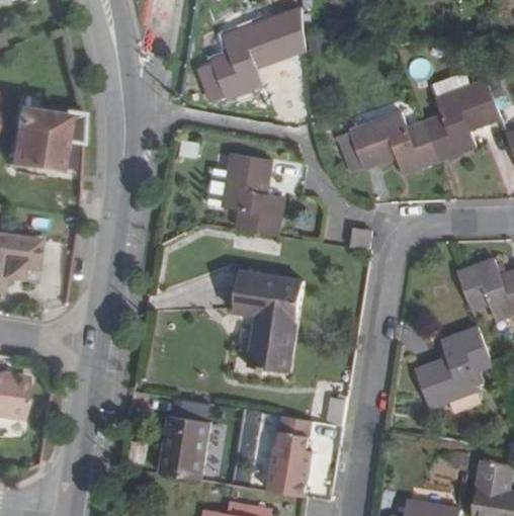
[(261,67),(293,56),(281,18),(226,37),(231,53),(216,59),(217,61),(229,95),(230,97),(266,85),(261,67)]
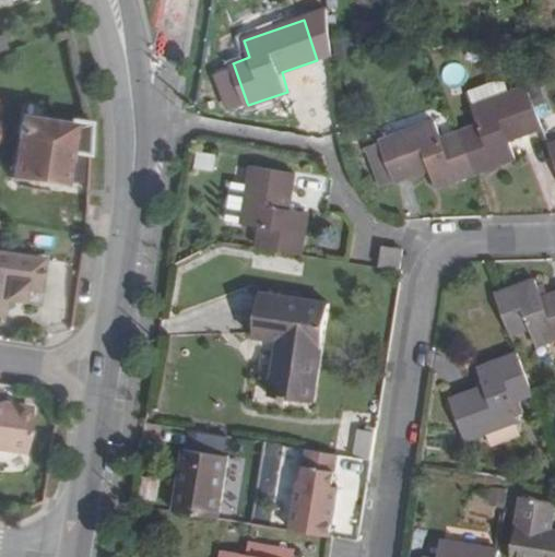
[(363,20),(347,20),(346,34),(363,34),(363,20)]
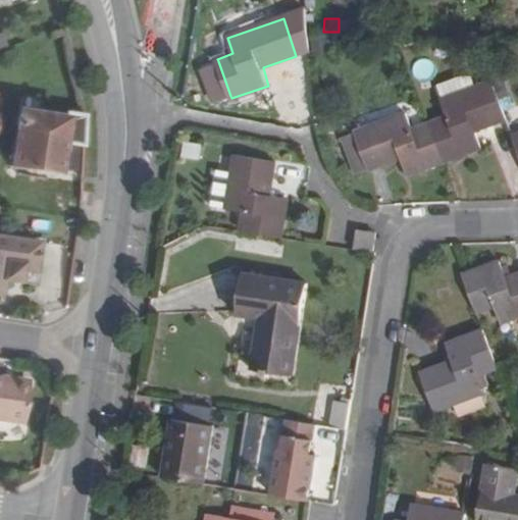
[(230,96),(218,61),(202,67),(214,102),(230,96)]
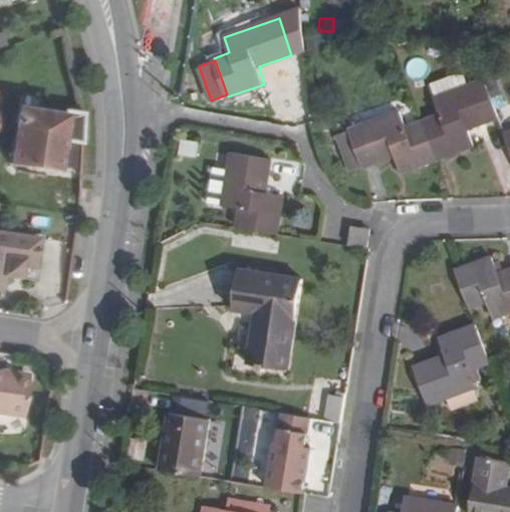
[(452,87),(464,83),(460,74),(447,74),(423,83),(427,96),(452,87)]
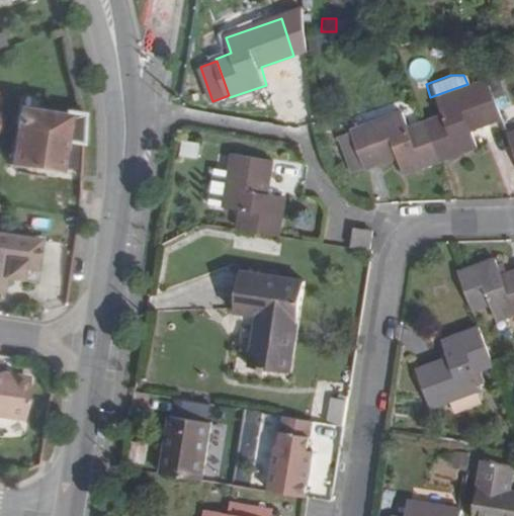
[(434,112),(421,117),(435,158),(472,144),(465,127),(500,115),(485,77),(467,84),(455,88),(429,97),(434,112)]
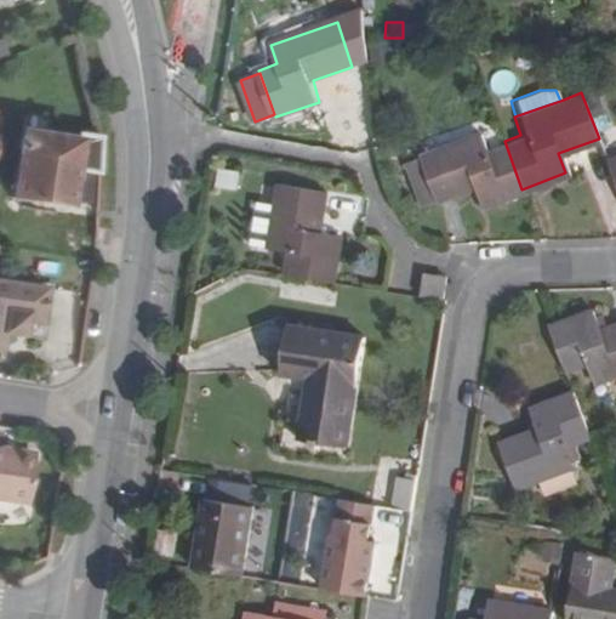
[(472,185),(478,204),(522,189),(505,141),(488,146),(482,129),(416,152),(417,154),(432,199),(472,185)]
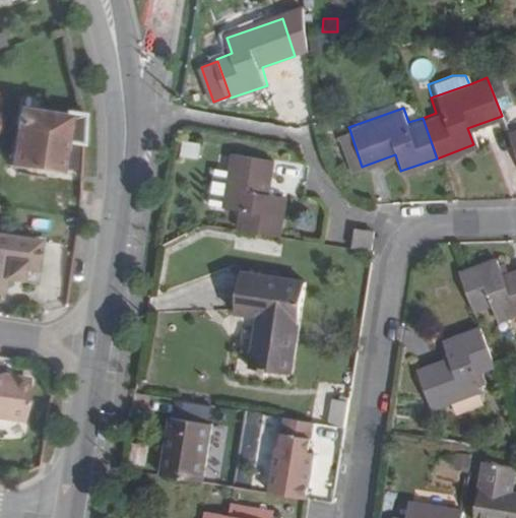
[(51,171),(55,153),(79,156),(80,125),(12,114),(8,131),(2,167),(51,175),(51,171)]
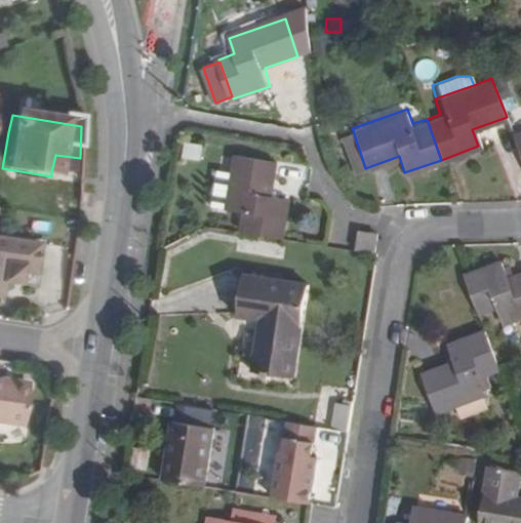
[(365,168),(353,130),(338,135),(352,172),(365,168)]
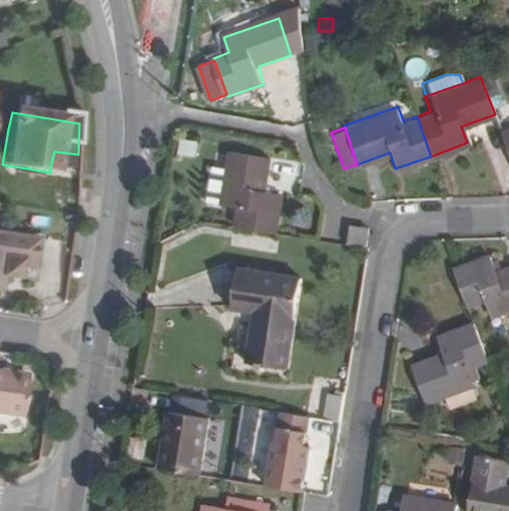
[(176,155),(193,160),(197,145),(179,140),(176,155)]
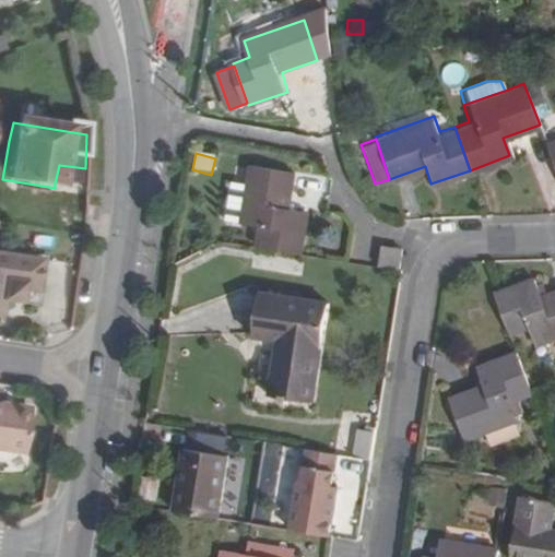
[(55,184),(84,188),(85,168),(59,165),(55,184)]
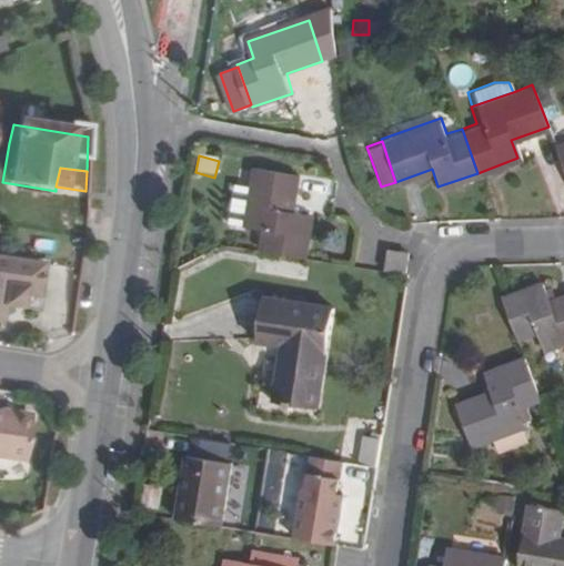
[(257,233),(273,236),(271,254),(318,262),(323,221),(304,218),(311,177),(268,169),(257,233)]
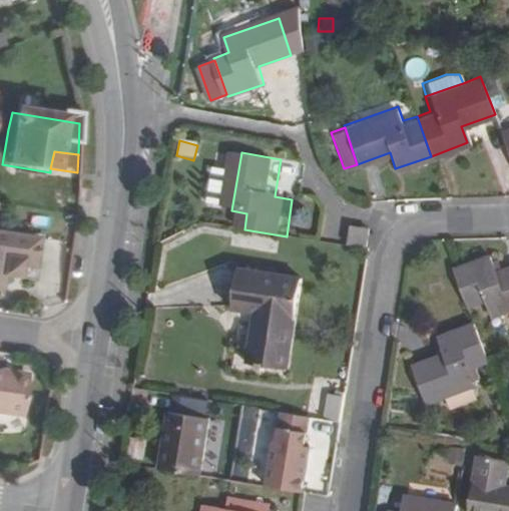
[(362,249),(365,230),(346,227),(343,246),(362,249)]
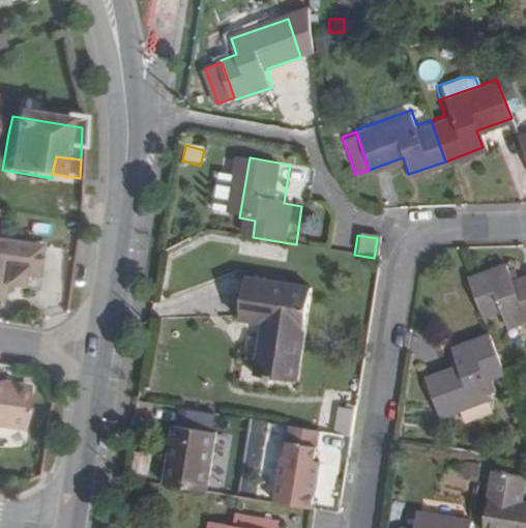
[(34,247),(0,243),(0,290),(13,292),(16,280),(30,281),(34,247)]
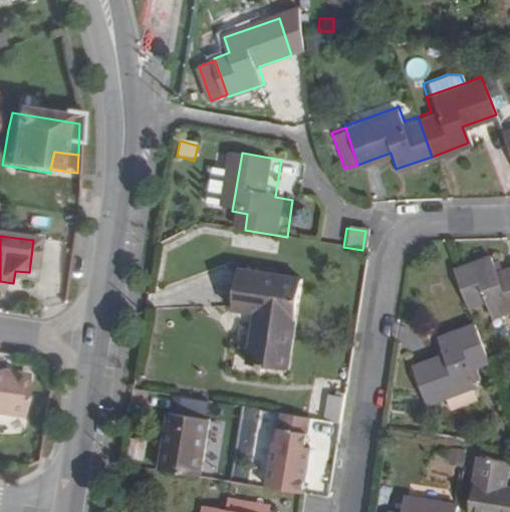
[(487,251),(452,262),(466,303),(480,298),(486,313),(509,304),(509,260),(493,266),(487,251)]
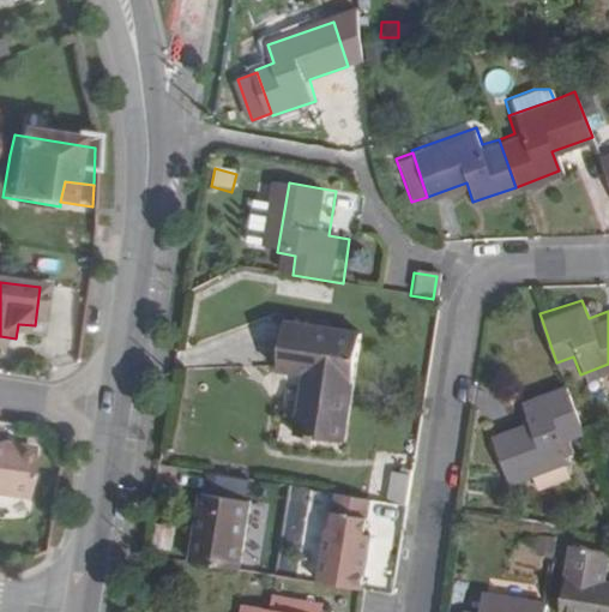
[(284,323),(277,372),(285,373),(302,376),(299,399),(349,406),(360,335),(284,323)]
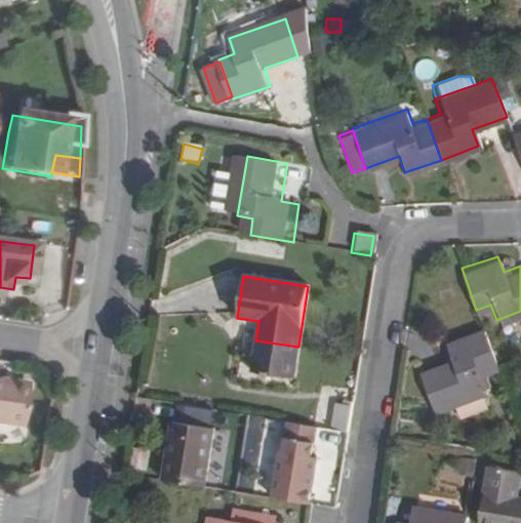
[(487,385),(483,370),(496,366),(482,325),(446,337),(451,354),(417,365),(431,405),(487,385)]
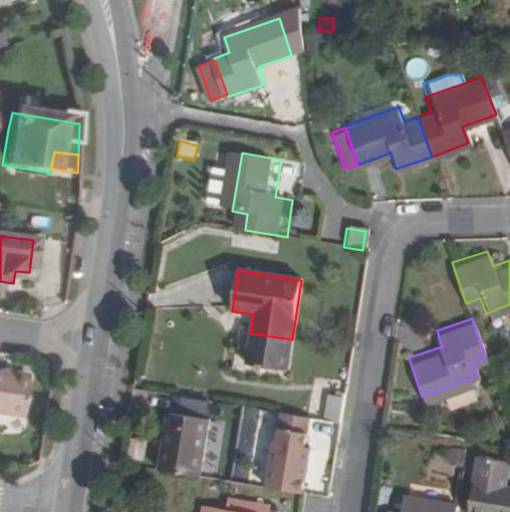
[(250,333),(246,365),(287,371),(292,339),(250,333)]
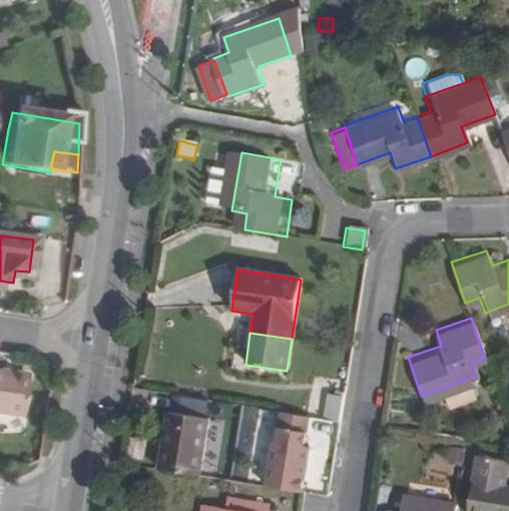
[(0,415),(19,418),(26,379),(0,374),(0,415)]
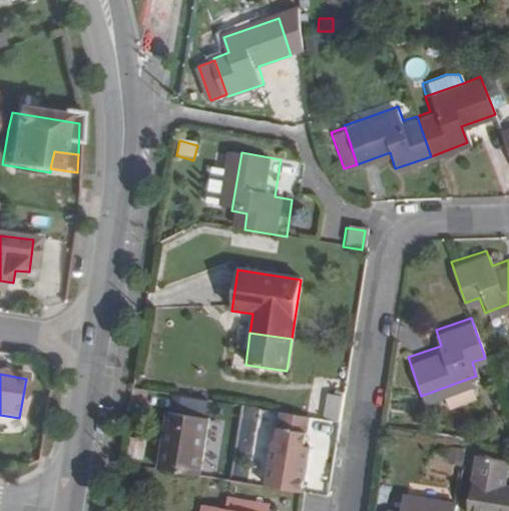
[(336,396),(329,395),(325,420),(342,423),(346,393),(337,391),(336,396)]
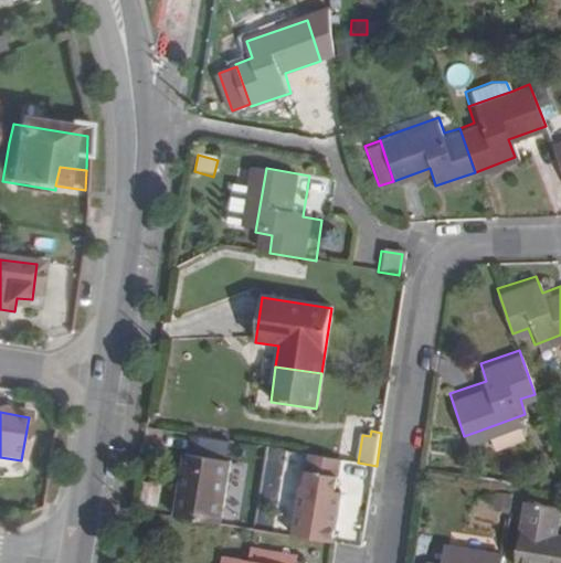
[(184,456),(177,501),(173,519),(219,527),(232,442),(191,436),(188,456),(184,456)]
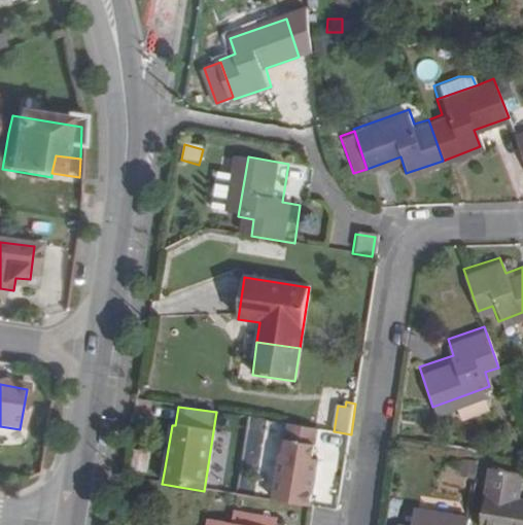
[(276,502),(311,509),(317,462),(312,462),(317,429),(287,424),(276,502)]
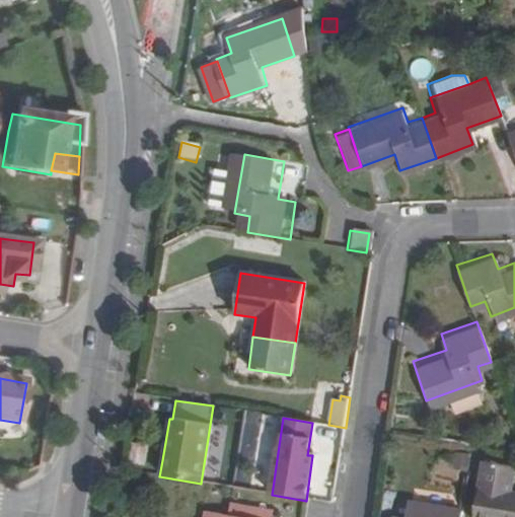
[(467,453),(453,451),(450,468),(464,470),(467,453)]
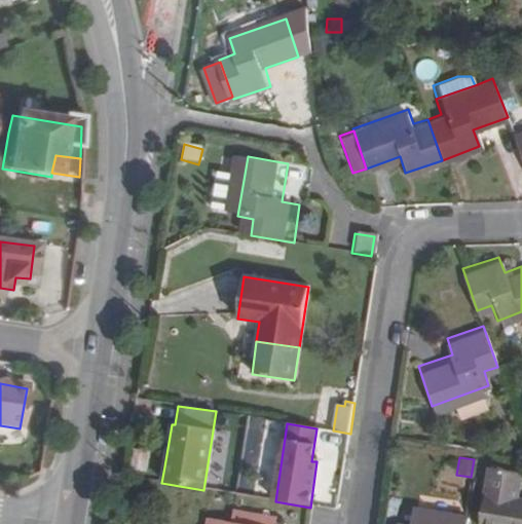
[(521,473),(485,466),(481,494),(482,494),(477,523),(521,523),(521,497),(518,496),(521,473)]
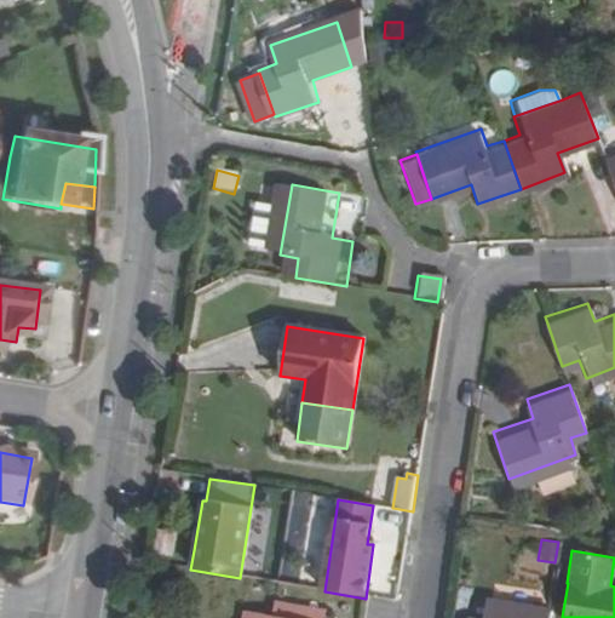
[(547,617),(550,607),(484,598),(482,617),(475,617),(466,616),(466,617),(547,617)]
